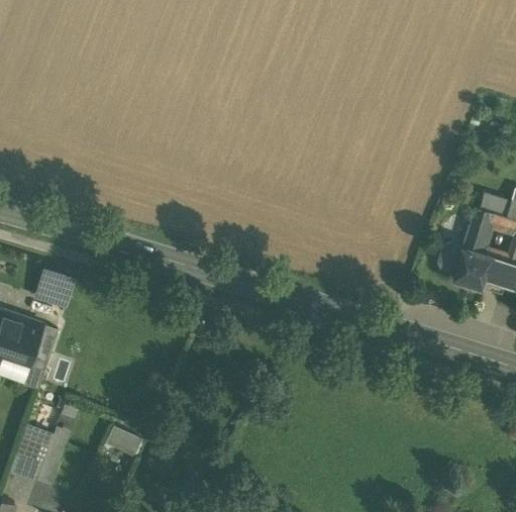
[(515,169),(493,163),(479,211),(492,215),(506,219),(514,191),(515,186),(515,169)]
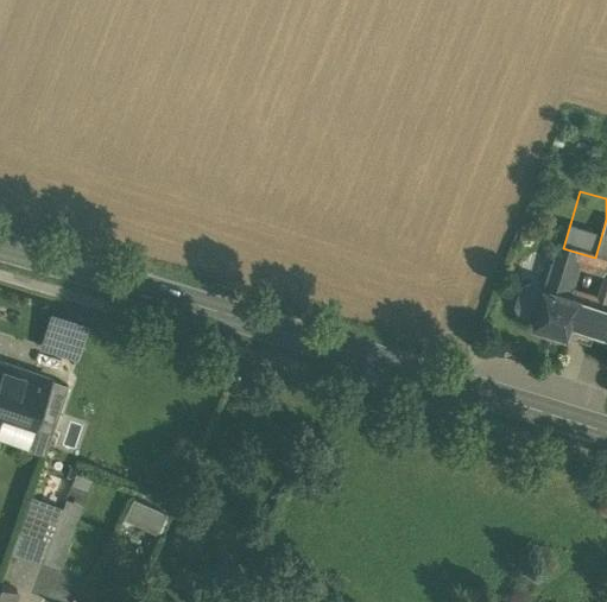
[(606,225),(605,225),(595,258),(606,261),(606,225)]
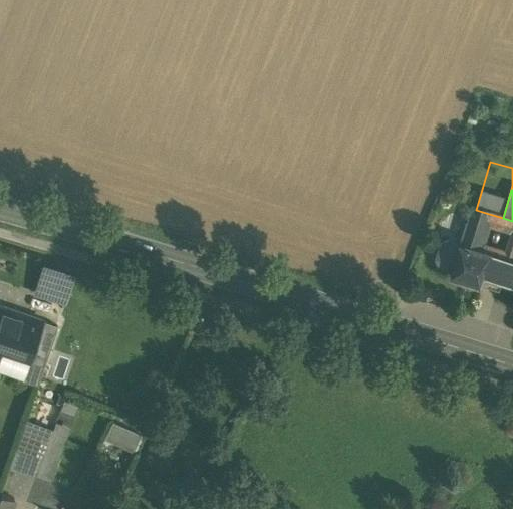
[(476,210),(472,209),(460,247),(477,252),(489,214),(476,210)]
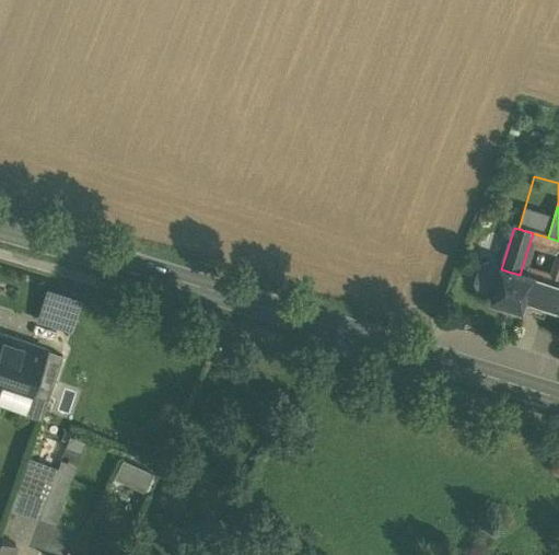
[(487,267),(479,270),(475,286),(478,293),(491,298),(500,270),(487,267)]
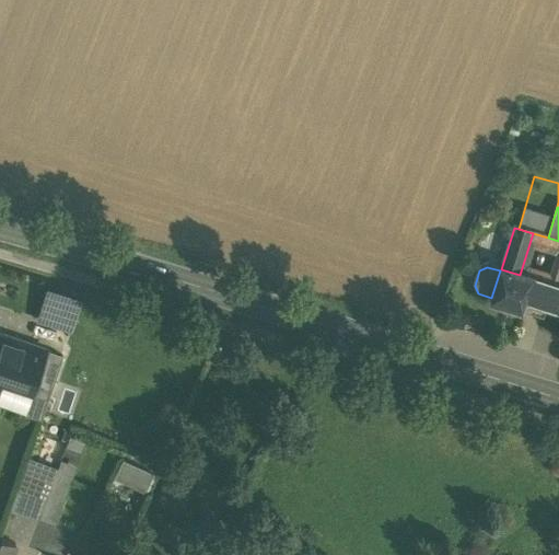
[(501,269),(500,269),(491,298),(489,304),(521,314),(524,303),(531,305),(537,280),(520,275),(501,269)]
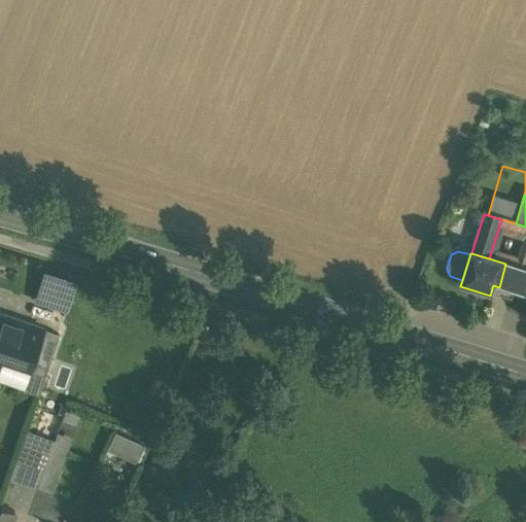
[(521,269),(505,264),(499,287),(514,292),(521,269)]
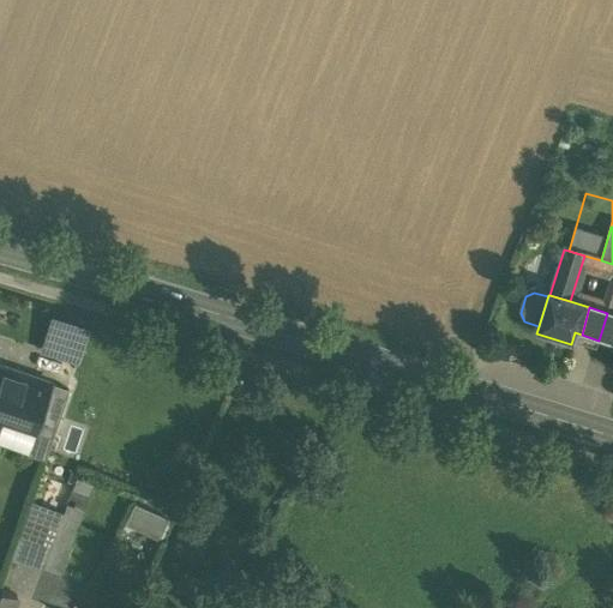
[(612,314),(607,313),(599,341),(612,344),(612,314)]
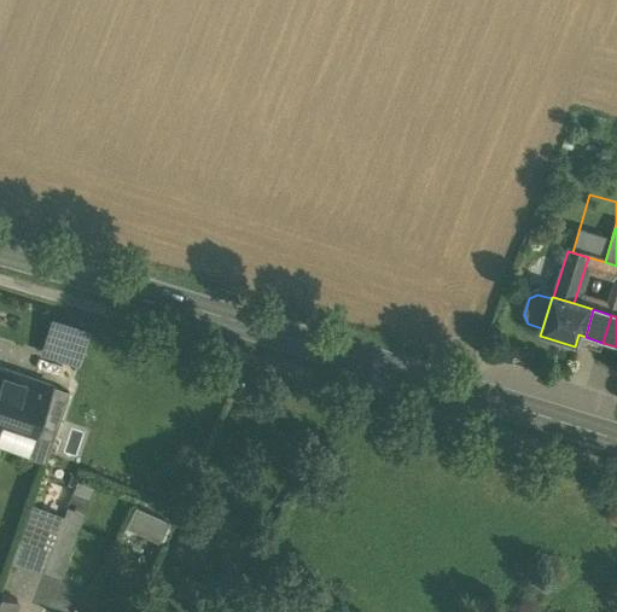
[(44,357),(80,368),(89,337),(53,326),(44,357)]
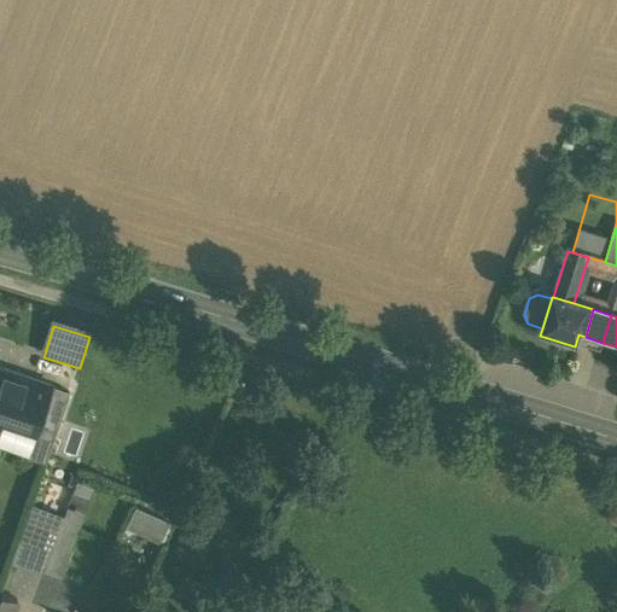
[(52,391),(0,373),(0,423),(15,429),(16,424),(39,431),(51,396),(52,391)]
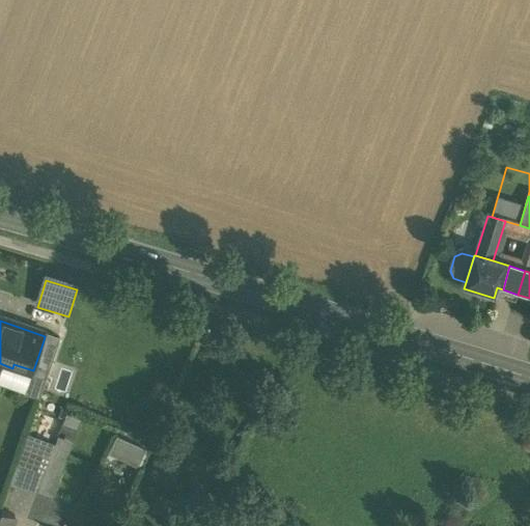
[(59,345),(44,340),(34,365),(50,370),(59,345)]
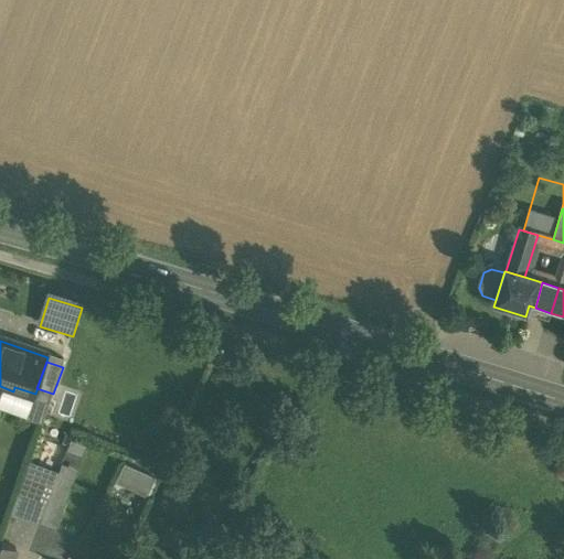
[(35,394),(32,402),(31,402),(24,422),(42,428),(53,394),(36,388),(35,394)]
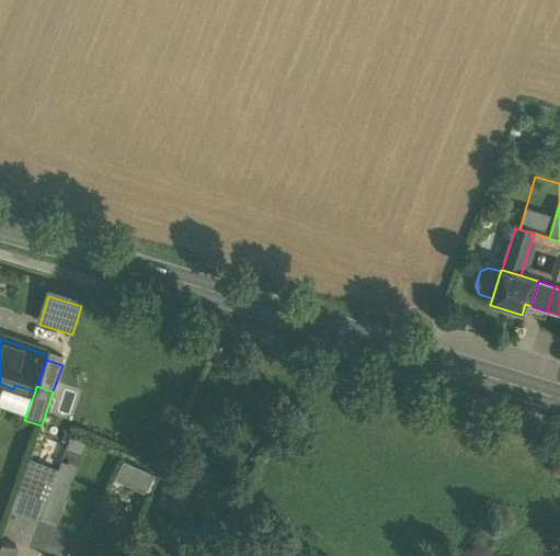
[(43,473),(27,467),(12,512),(26,518),(43,473)]
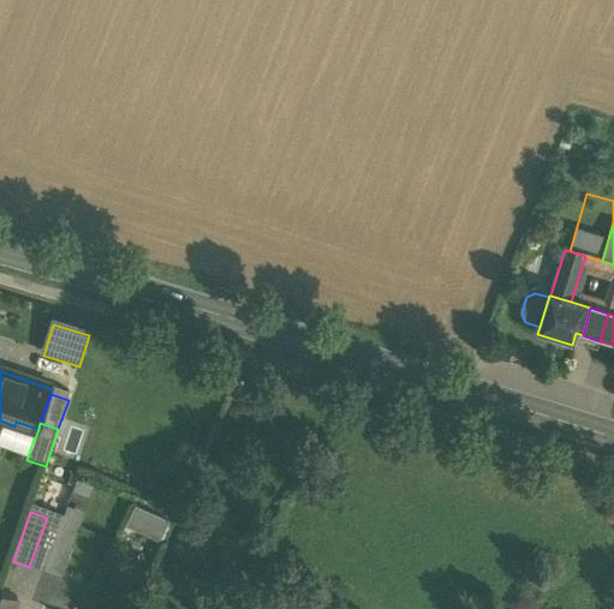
[(158,521),(136,512),(129,527),(150,538),(158,521)]
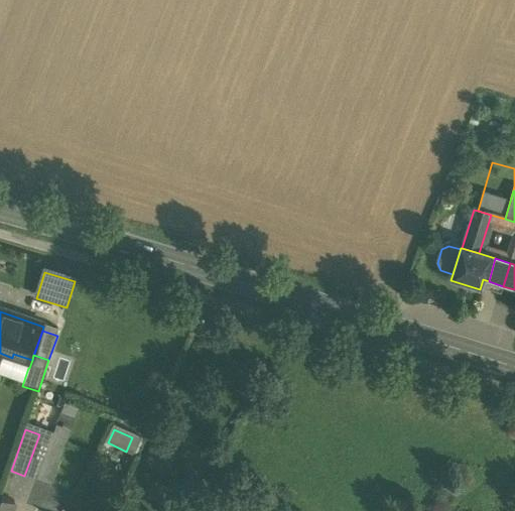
[(39,434),(24,476),(37,481),(52,439),(39,434)]
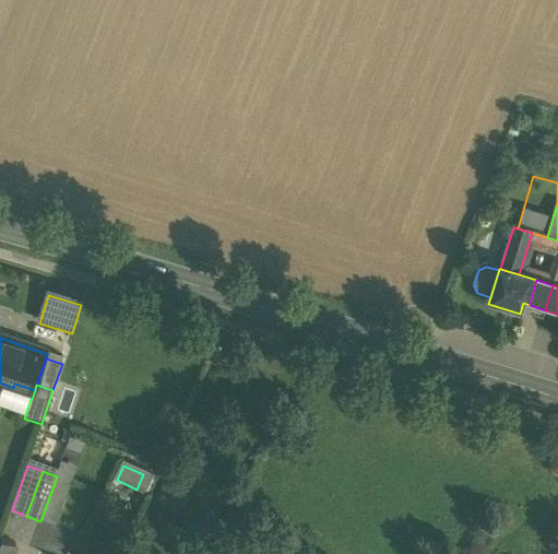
[(57,476),(40,521),(56,527),(72,482),(57,476)]
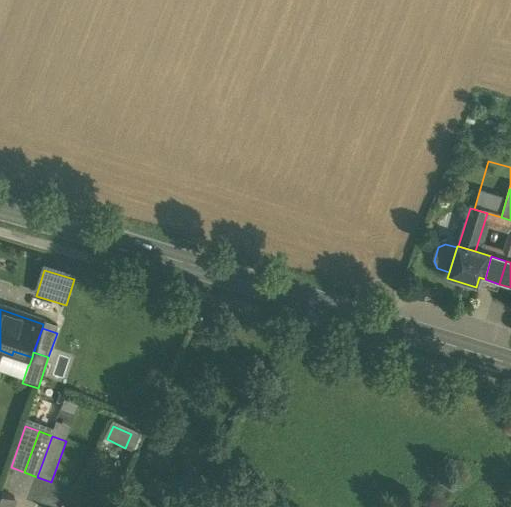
[(125,448),(107,439),(103,447),(121,456),(125,448)]
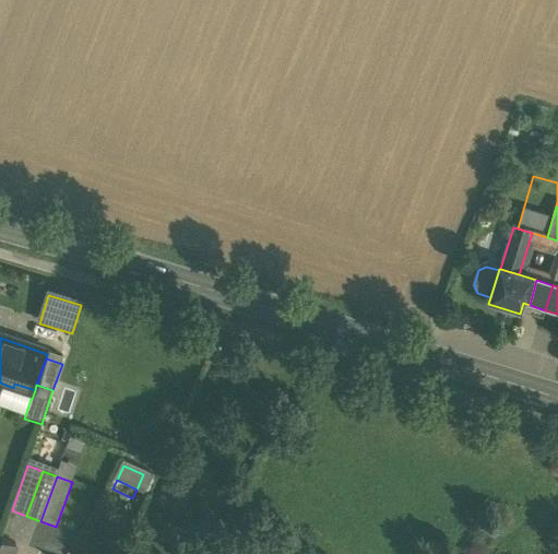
[(0,543),(0,553),(13,553),(16,546),(1,541),(0,543)]
